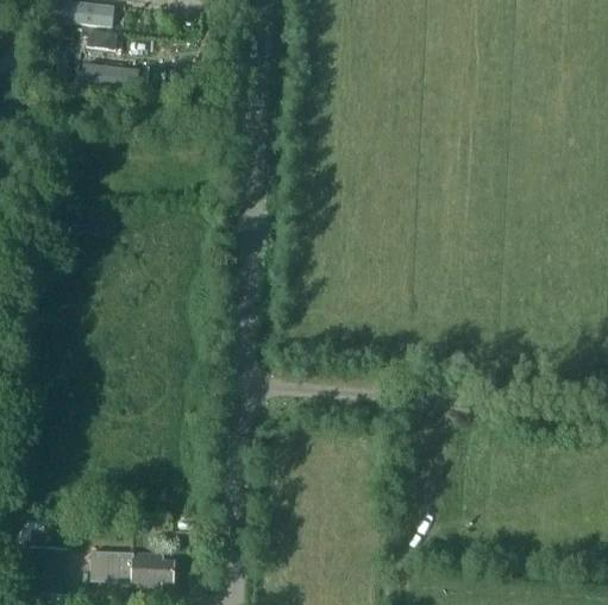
[(54,0),(51,18),(111,27),(114,5),(85,0),(54,0)]
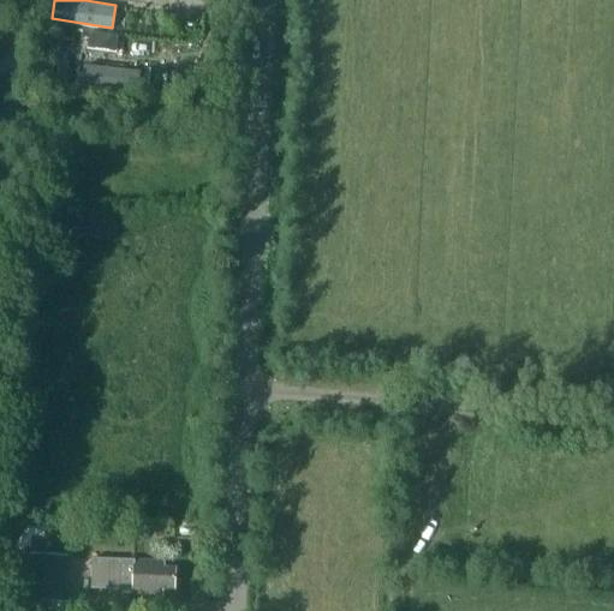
[(72,46),(73,33),(58,30),(57,45),(72,46)]
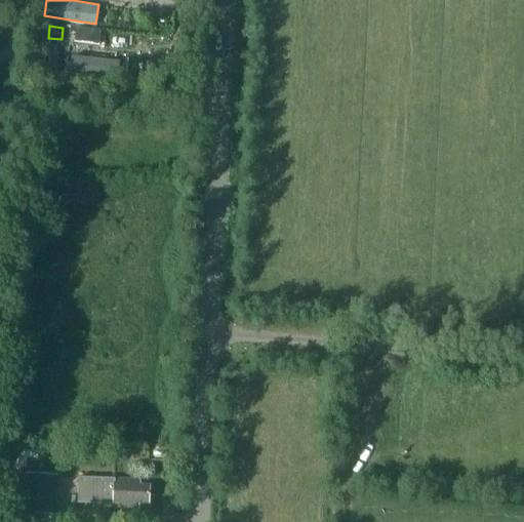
[(98,44),(101,29),(75,26),(74,41),(98,44)]
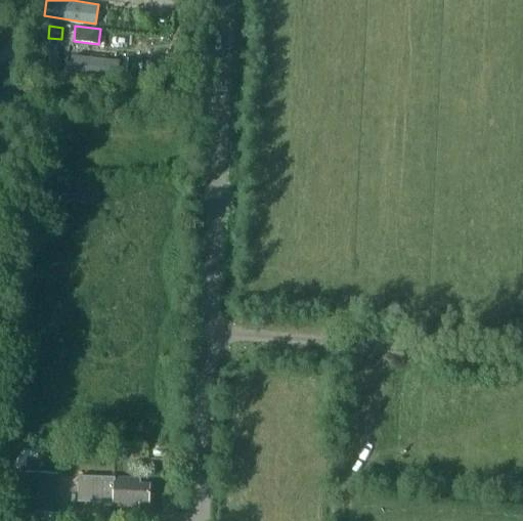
[(72,55),(70,72),(117,78),(119,60),(72,55)]
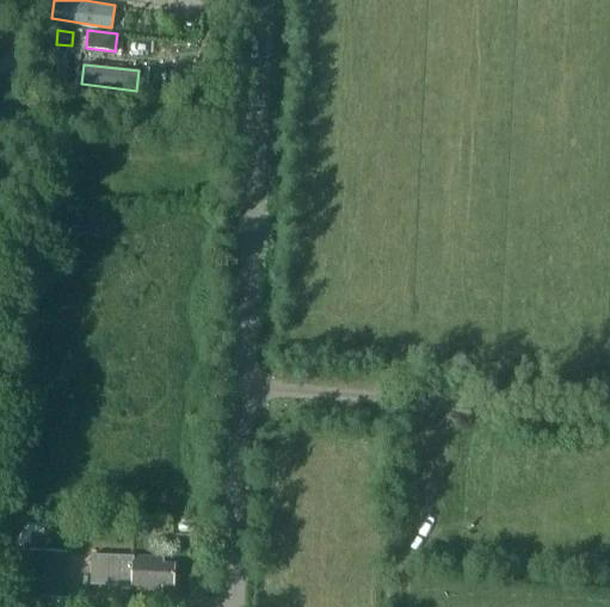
[(7,594),(8,594),(67,596),(69,551),(11,547),(7,594)]
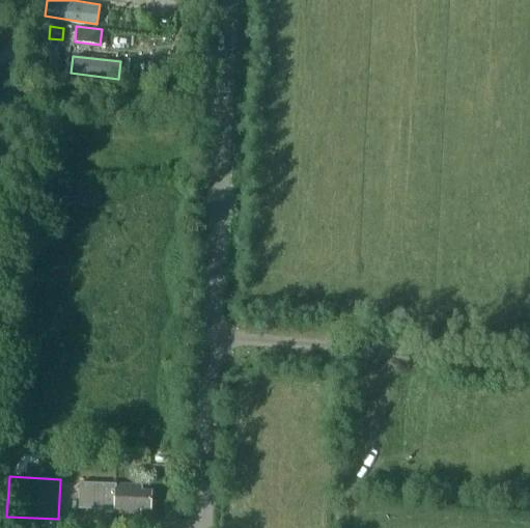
[(144,483),(101,481),(80,480),(79,506),(116,508),(116,511),(143,512),(143,508),(152,508),(154,490),(144,489),(144,483)]
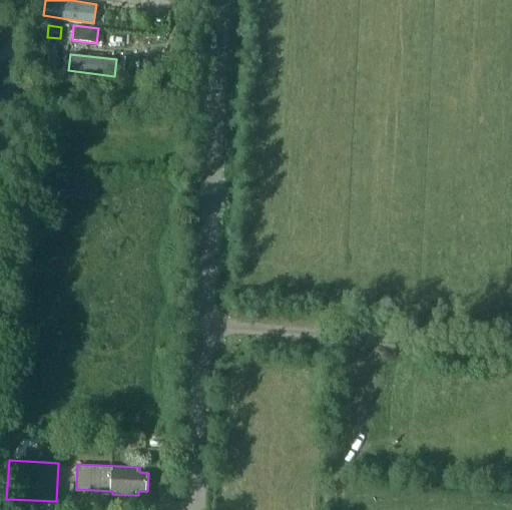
All buildings are outlined.
